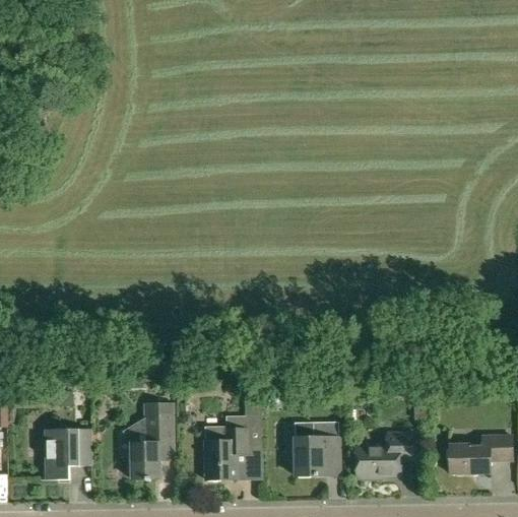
[(203,440),(204,478),(236,477),(235,452),(247,452),(247,444),(261,444),(260,402),(260,390),(260,383),(244,383),(244,391),(244,402),(244,414),(224,414),(224,426),(203,426),(203,440)]
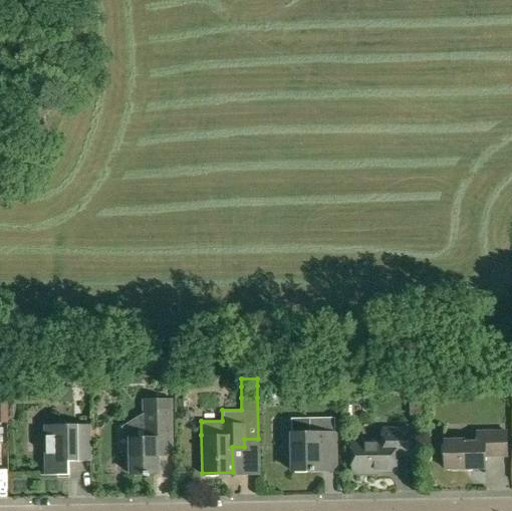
[(124,450),(129,457),(129,472),(157,472),(157,451),(171,451),(170,430),(170,398),(156,399),(150,399),(143,399),(143,411),(143,424),(137,424),(133,417),(119,425),(129,437),(129,448),(124,450)]
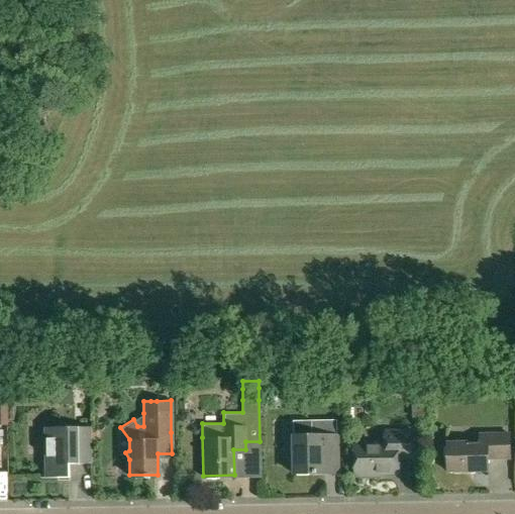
[(292,419),(292,434),(293,473),(336,472),(335,418),(292,419)]
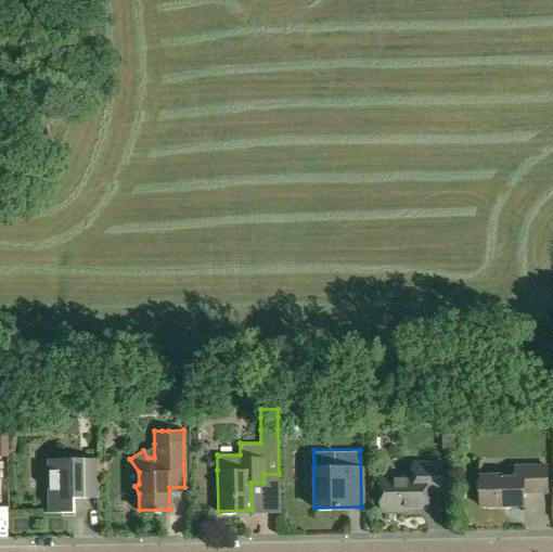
[(73,497),(98,496),(97,457),(46,458),(47,511),(73,511),(73,497)]
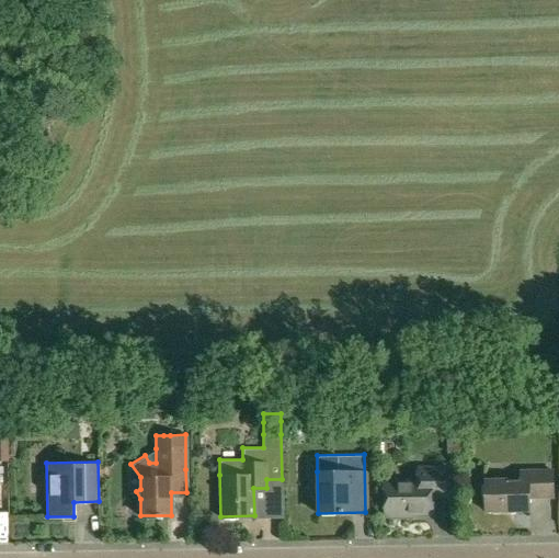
[(431,494),(448,494),(447,467),(417,467),(417,480),(383,481),(383,513),(431,513),(431,494)]
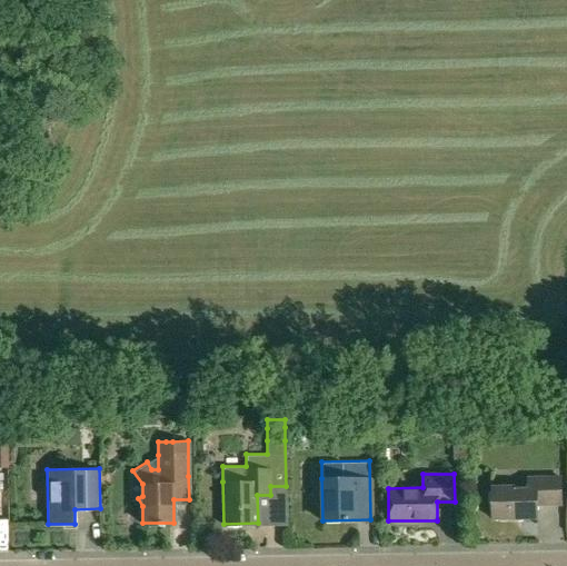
[(535,503),(559,503),(559,476),(526,476),(527,485),(490,486),(491,517),(536,516),(535,503)]
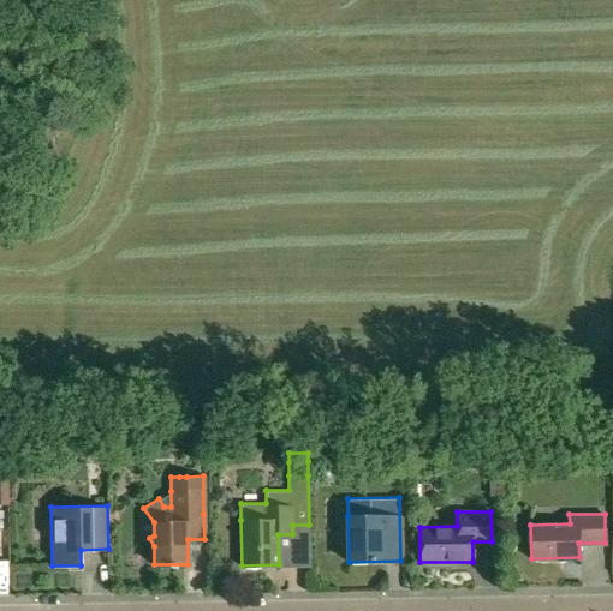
All buildings are outlined.
